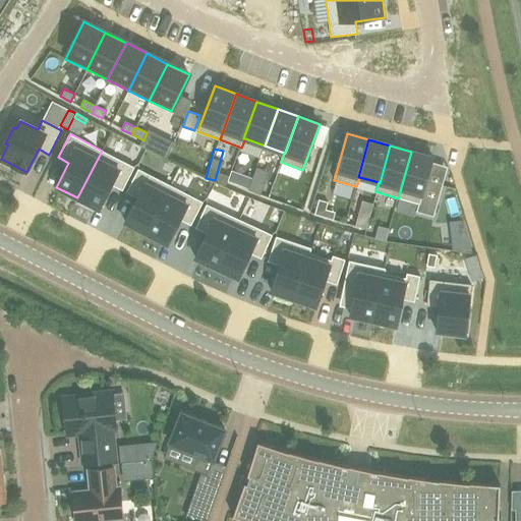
[(102,151),(77,197),(81,199),(79,203),(93,210),(95,207),(99,209),(112,184),(122,190),(134,167),(102,151)]
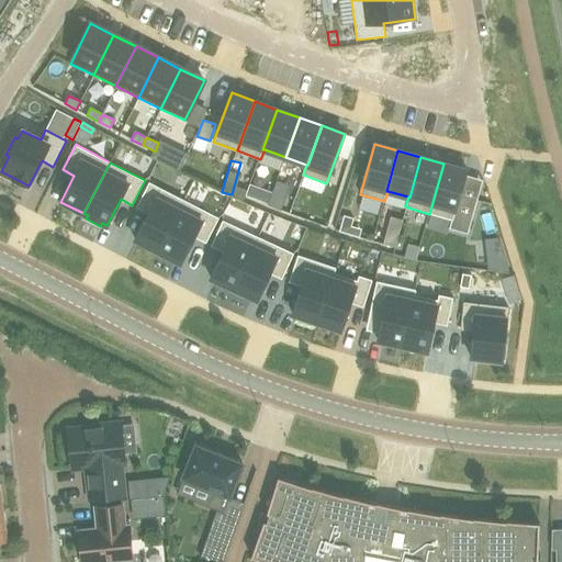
[(444,164),(429,213),(451,220),(449,228),(468,234),(478,201),(460,195),(465,175),(468,170),(444,164)]
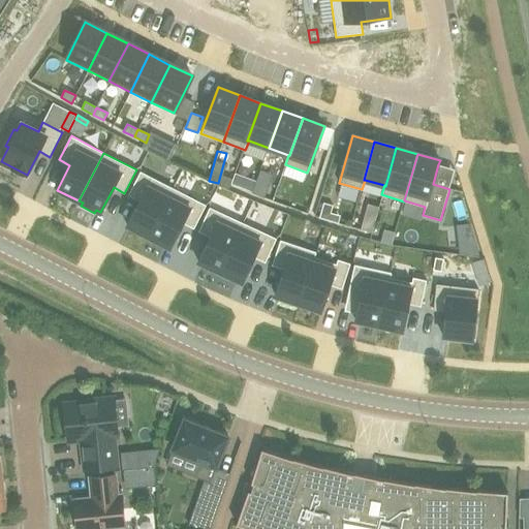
[(45,183),(54,187),(66,164),(58,160),(45,183)]
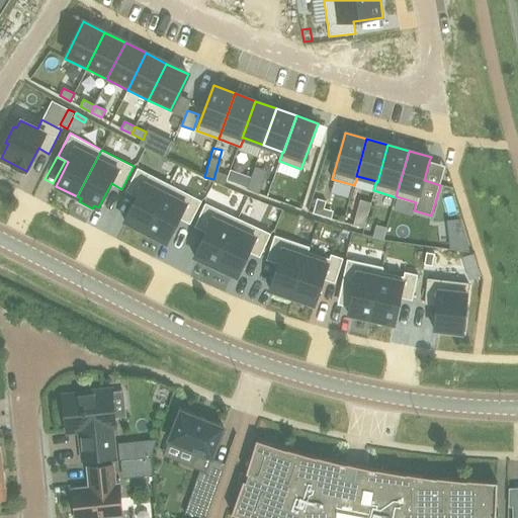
[(137,196),(124,221),(146,232),(170,184),(138,168),(125,191),(137,196)]
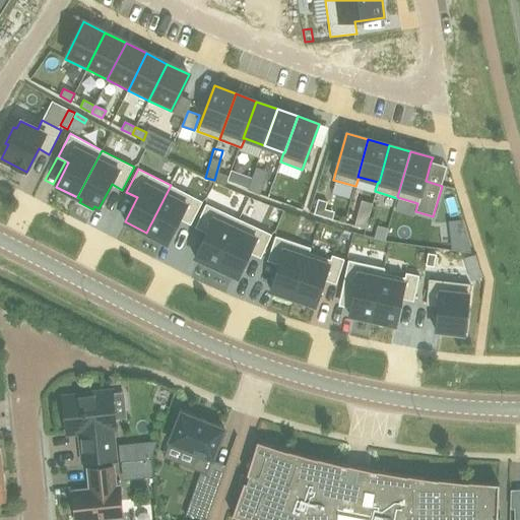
[(217,173),(214,182),(225,187),(228,181),(229,178),(217,173)]
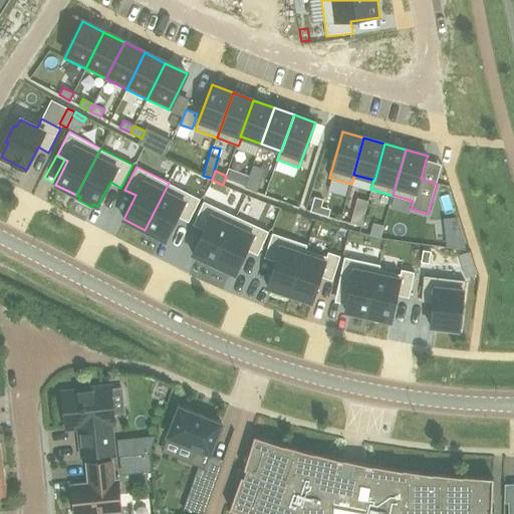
[(240,172),(236,182),(246,185),(250,176),(240,172)]
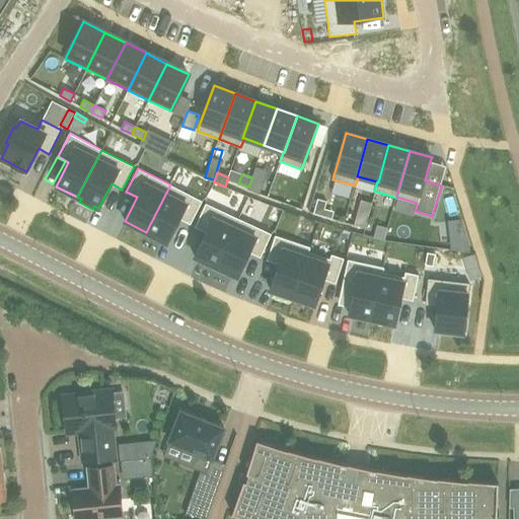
[(170,184),(146,232),(167,243),(179,219),(191,224),(203,201),(170,184)]
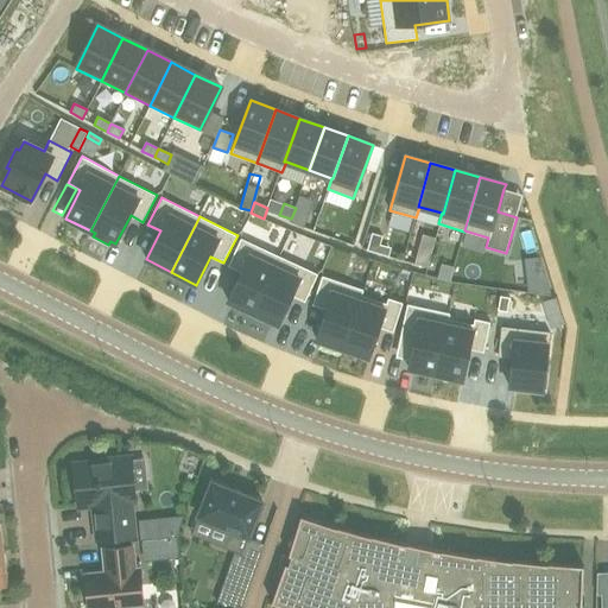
[(373,234),(367,251),(388,257),(392,248),(380,245),(382,236),(373,234)]
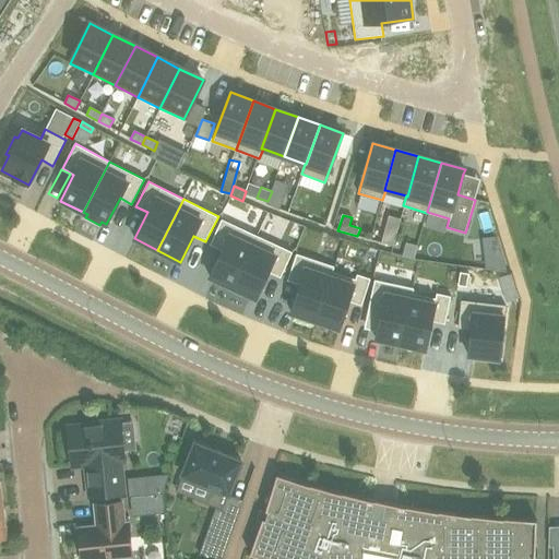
[(222,250),(210,276),(233,287),(257,236),(222,219),(210,245),(222,250)]
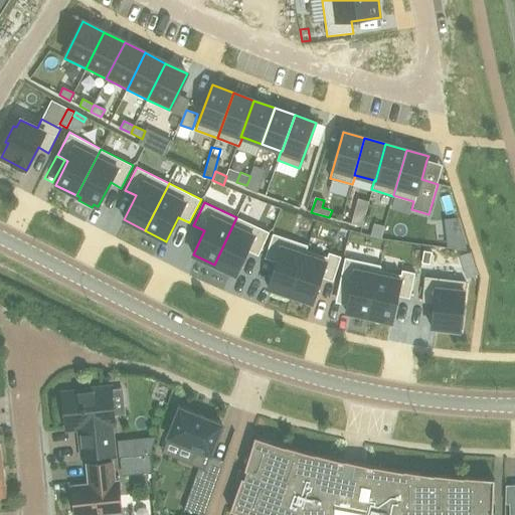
[(356,210),(353,222),(363,225),(367,213),(356,210)]
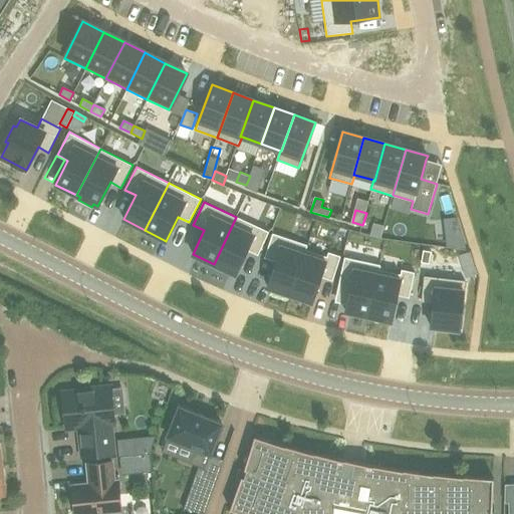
[(236,217),(214,264),(236,274),(247,250),(258,255),(269,232),(236,217)]
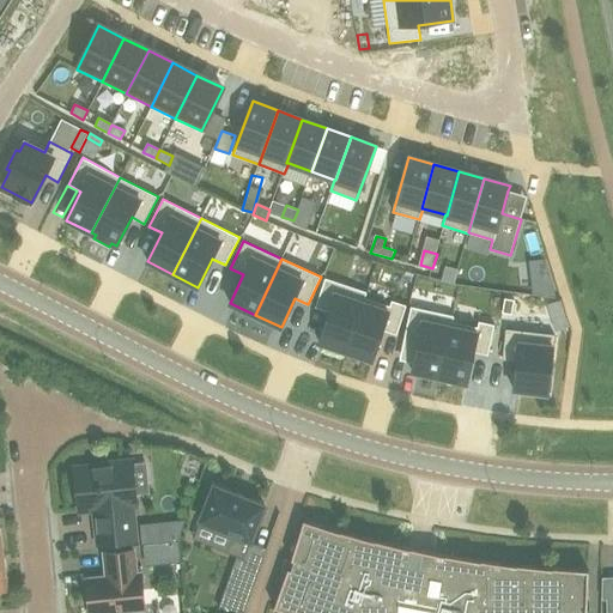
[(534,292),(556,295),(544,261),(530,262),(534,292)]
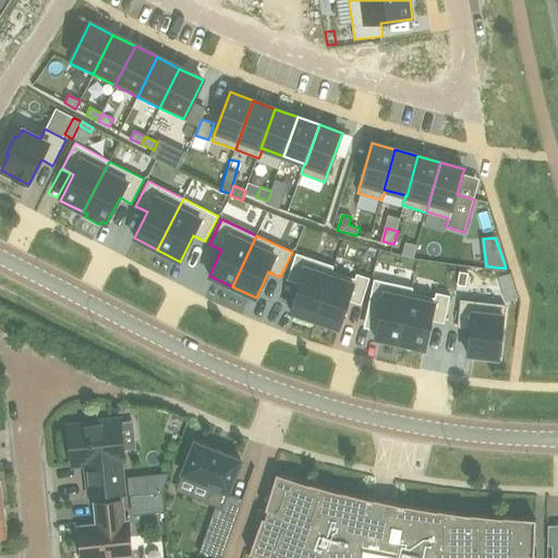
[(407,242),(403,255),(414,258),(417,244),(407,242)]
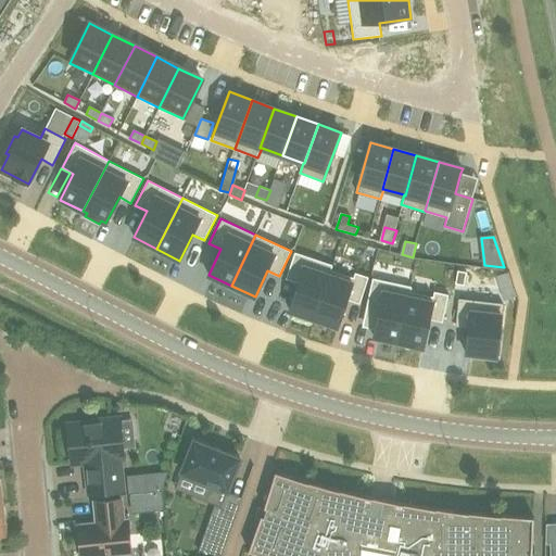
[(294,252),(286,278),(299,282),(289,311),(314,318),(331,269),(332,265),(294,252)]
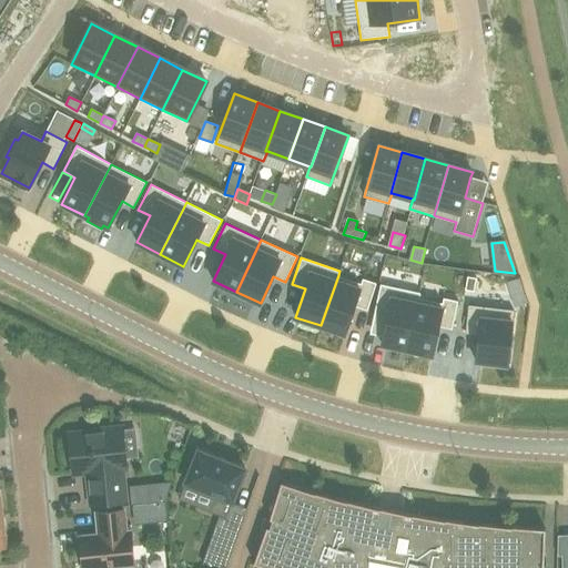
[(338,275),(321,325),(345,334),(355,306),(367,310),(376,283),(363,279),(362,283),(338,275)]
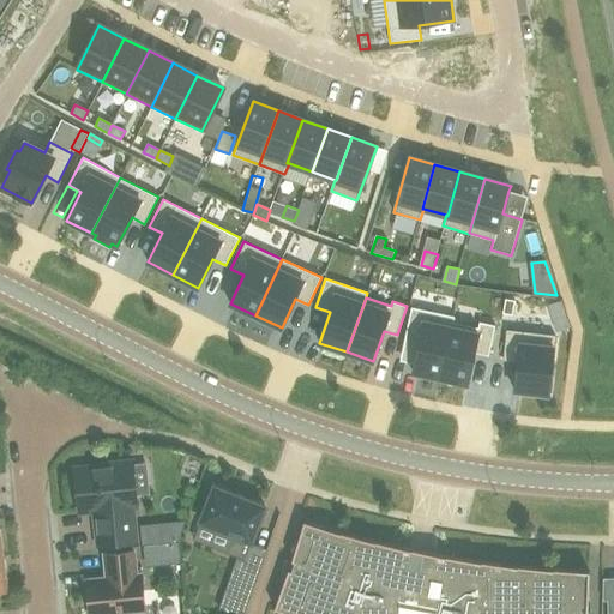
[(505,299),(503,313),(512,314),(515,301),(505,299)]
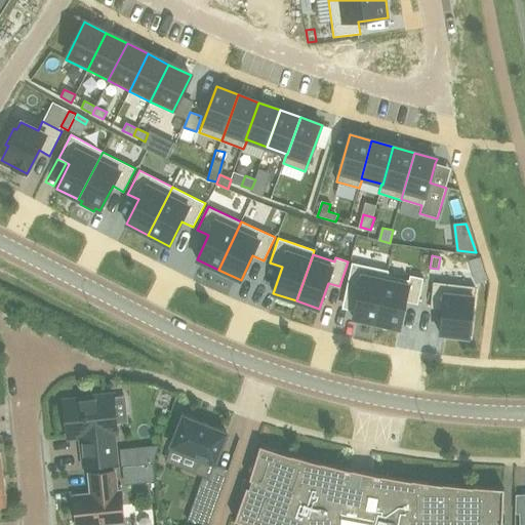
[(352,263),(347,288),(358,291),(354,311),(353,318),(376,323),(388,276),(389,271),(352,263)]
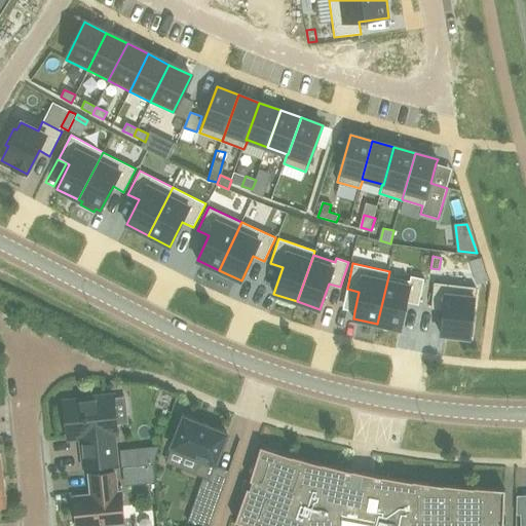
[(388,276),(377,324),(401,329),(407,302),(419,304),(424,278),(411,275),(410,280),(388,276)]
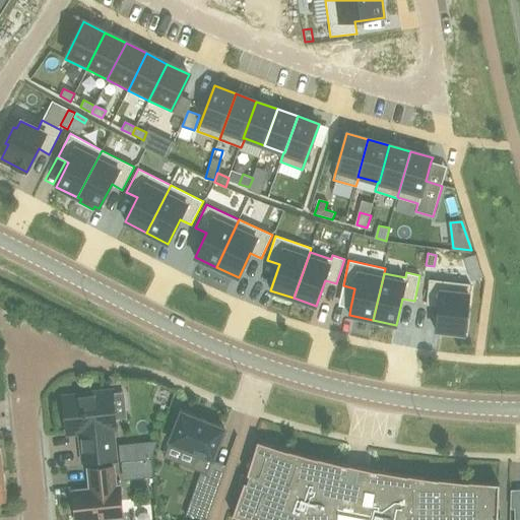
[(431,278),(428,304),(439,306),(436,330),(465,334),(471,284),(431,278)]
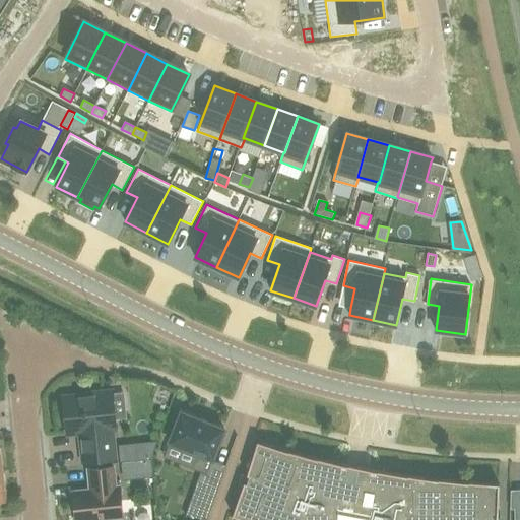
[(79,436),(82,465),(118,462),(115,432),(117,432),(116,419),(114,391),(62,397),(66,437),(79,436)]
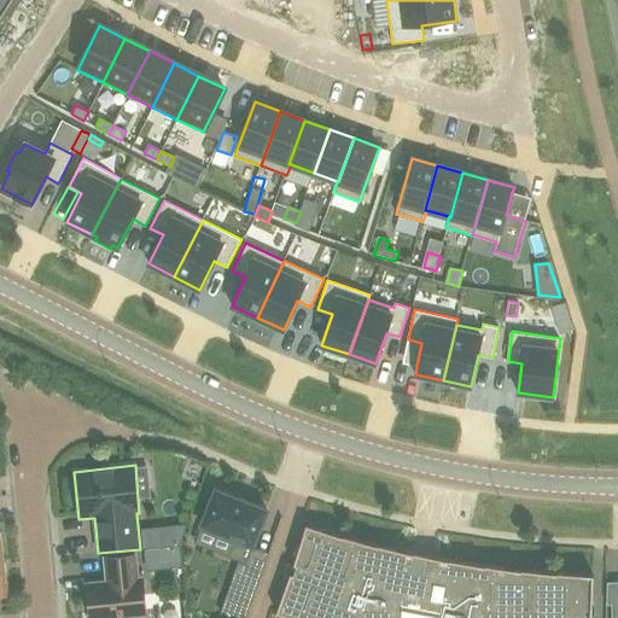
[(216,490),(202,525),(234,538),(228,557),(240,561),(222,611),(242,617),(245,617),(262,570),(246,563),(252,547),(267,509),(248,502),(249,501),(235,496),(235,497),(216,490)]
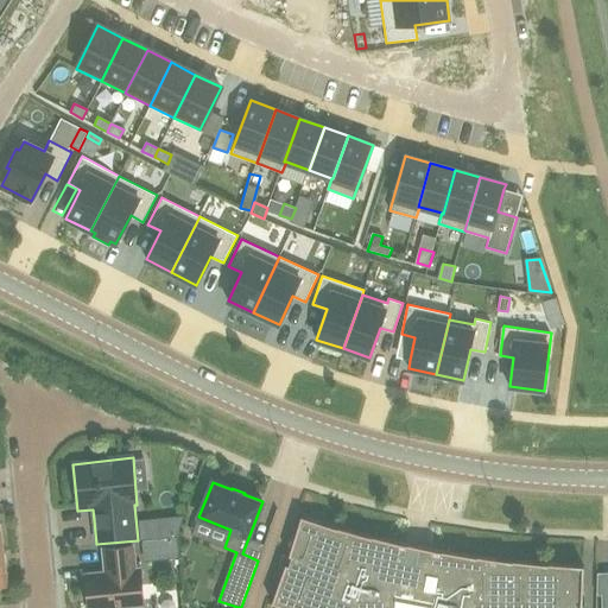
[(184,517),(138,520),(140,539),(143,539),(176,537),(184,517)]
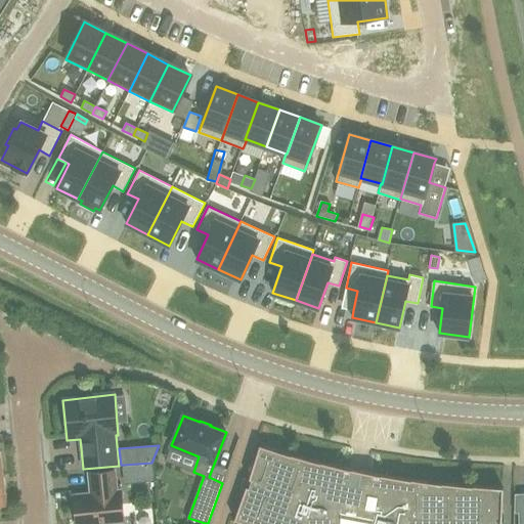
[(499,494),(488,493),(488,486),(470,485),(469,492),(457,491),(459,484),(442,483),(439,483),(438,489),(427,488),(428,481),(410,479),(381,475),(361,471),(358,485),(348,483),(350,469),(320,463),(292,454),(260,445),(249,479),(251,479),(248,487),(246,486),(234,520),(247,523),(498,523),(499,522),(501,522),(503,487),(500,487),(499,494)]
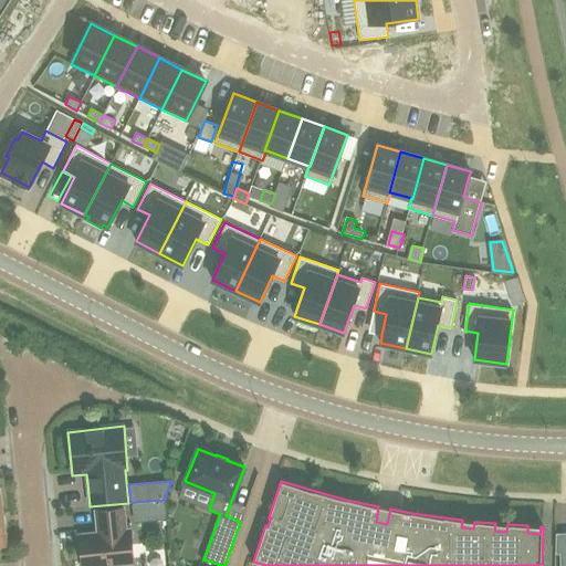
[(164,500),(133,502),(134,522),(165,520),(164,500)]
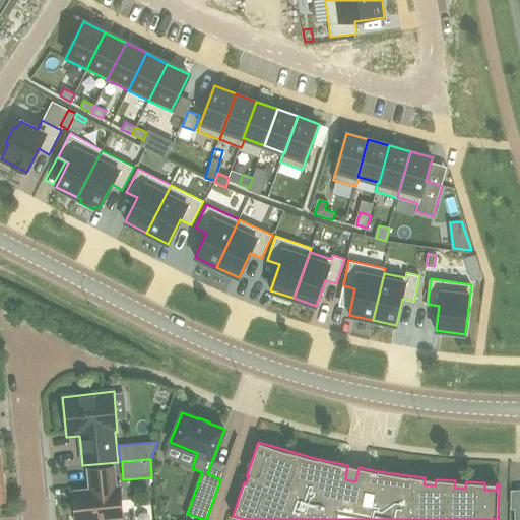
[(115,488),(113,467),(88,470),(90,491),(74,492),(76,519),(89,519),(122,517),(119,488),(115,488)]
